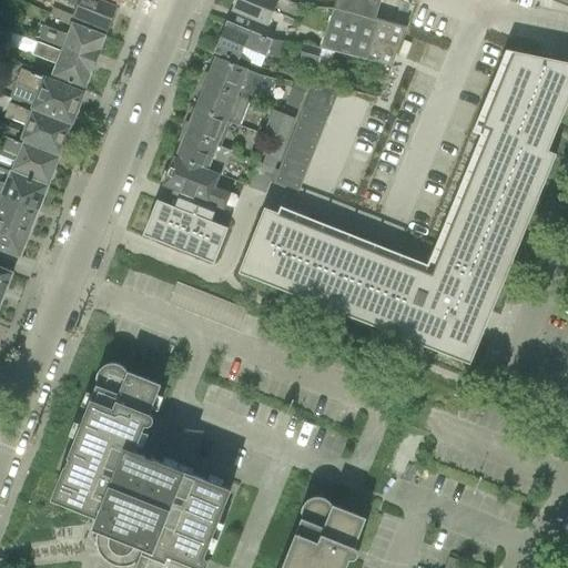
[(72,18),(87,24),(107,33),(117,9),(94,0),(60,0),(77,6),(72,18)]
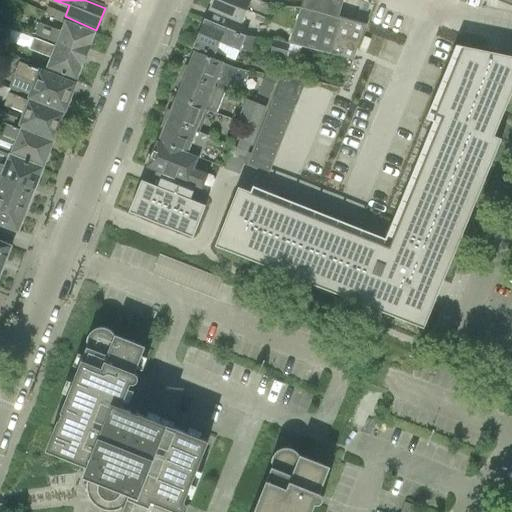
[(257,0),(255,0),(212,0),(208,11),(242,24),(248,8),(259,13),(258,16),(267,19),(272,6),(257,0)]
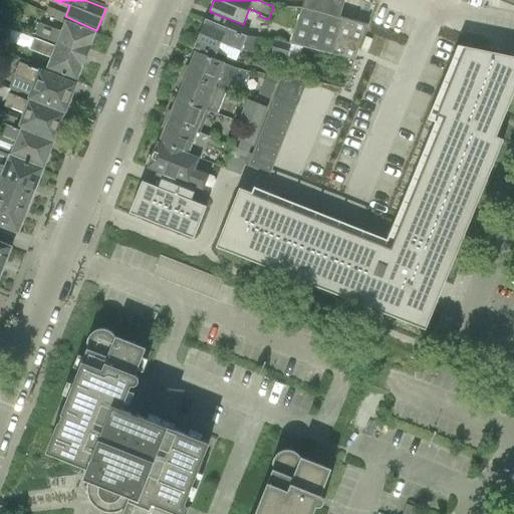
[(302,0),(300,8),(314,12),(316,0),(302,0)]
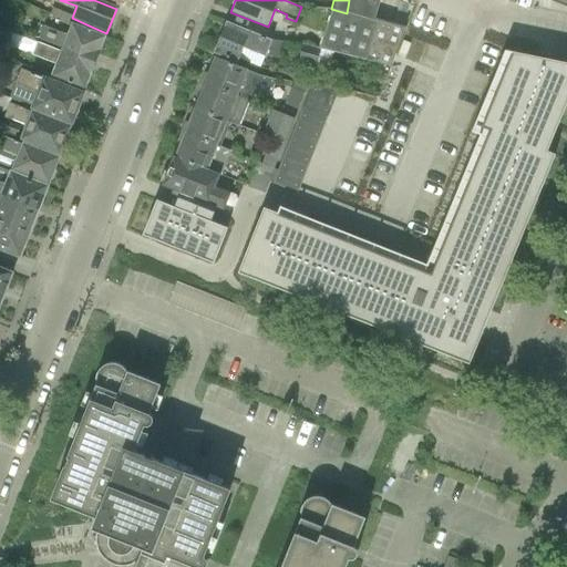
[(377,0),(349,0),(347,13),(371,20),(377,0)]
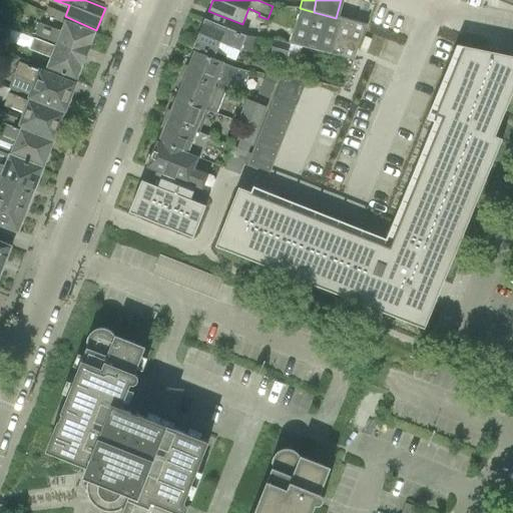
[(512,0),(493,0),(512,8),(512,0)]
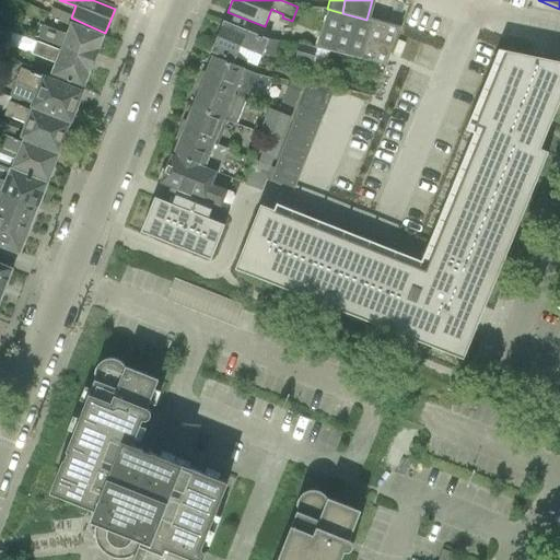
[(342,13),(327,9),(315,48),(316,48),(385,66),(398,30),(366,20),(342,13)]
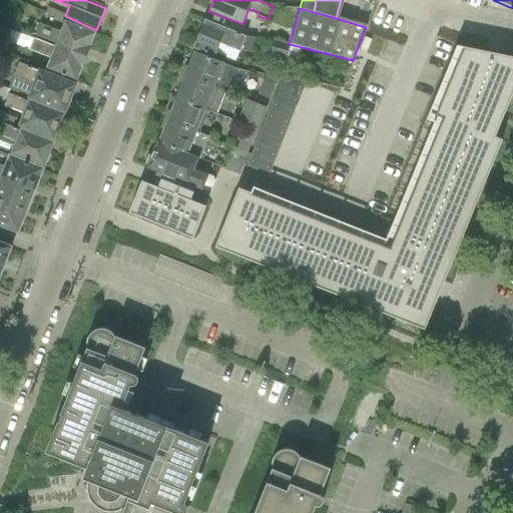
[(0,9),(0,23),(12,29),(17,16),(0,9)]
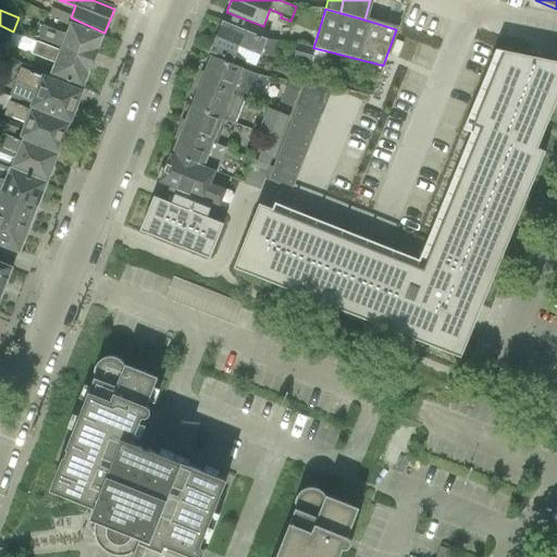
[(37,39),(94,61),(103,36),(71,23),(64,36),(42,27),(37,39)]
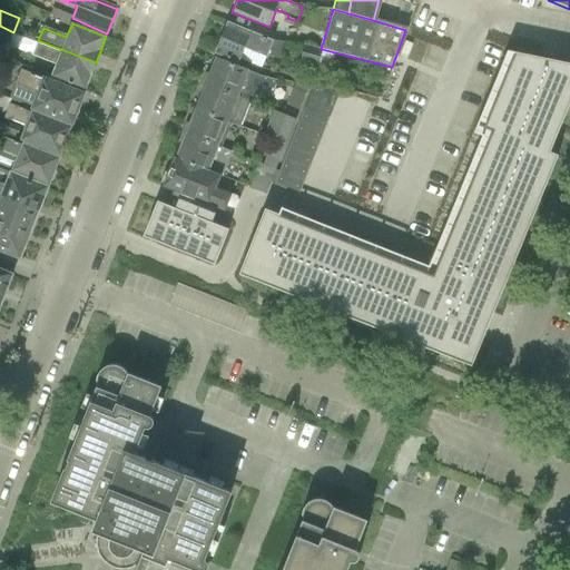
[(227,23),(215,53),(236,62),(238,64),(243,51),(244,49),(266,58),(266,56),(267,56),(276,59),(283,42),(273,41),(227,23)]
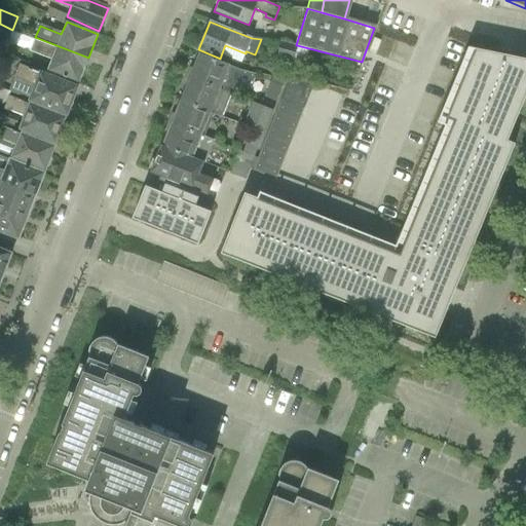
[(12,30),(0,24),(0,40),(8,43),(12,30)]
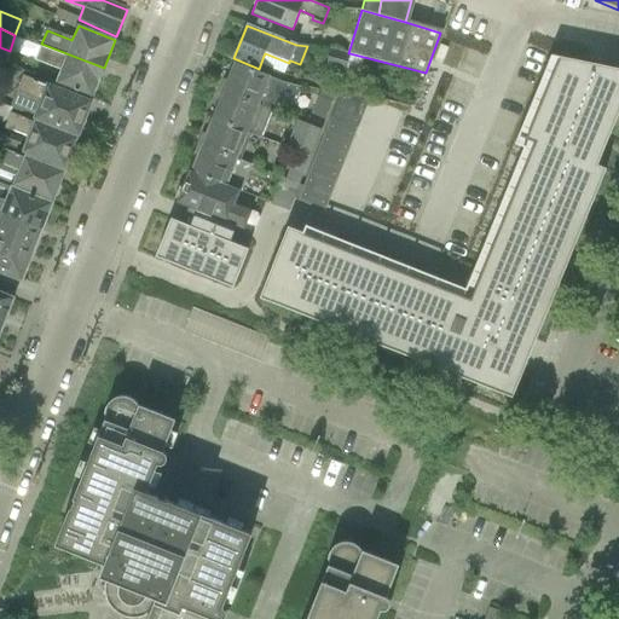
[(40,46),(34,61),(61,71),(55,85),(69,90),(91,99),(103,71),(104,68),(81,59),(67,53),(65,57),(40,46)]
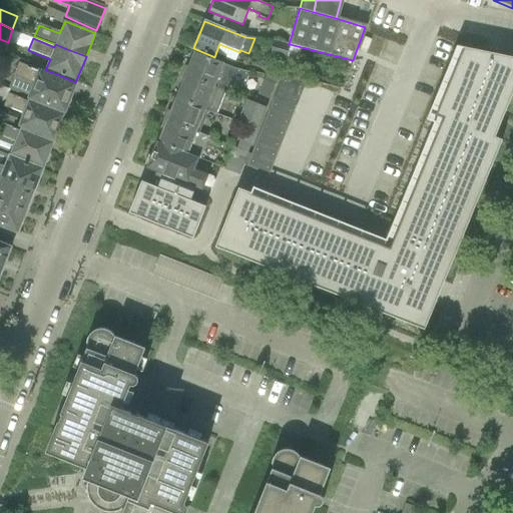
[(274,39),(270,55),(286,60),(290,44),(289,44),(274,39)]
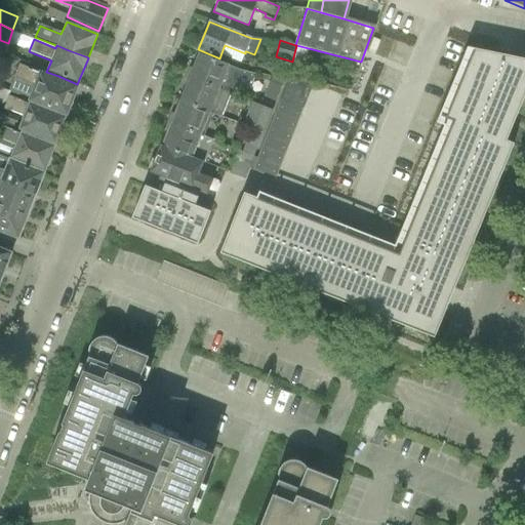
[(228,234),(224,245),(389,311),(386,318),(392,320),(392,321),(394,322),(394,321),(408,327),(407,327),(409,328),(410,327),(426,333),(435,310),(444,313),(444,311),(444,310),(438,304),(443,290),(452,289),(453,289),(454,287),(445,284),(505,140),(497,137),(524,69),(524,58),(469,47),(467,47),(466,49),(467,50),(468,48),(473,49),(445,119),(452,121),(398,254),(261,200),(245,194),(243,193),(242,195),(243,195),(237,212),(236,212),(235,214),(236,214),(229,232),(228,232),(227,234),(228,234)]
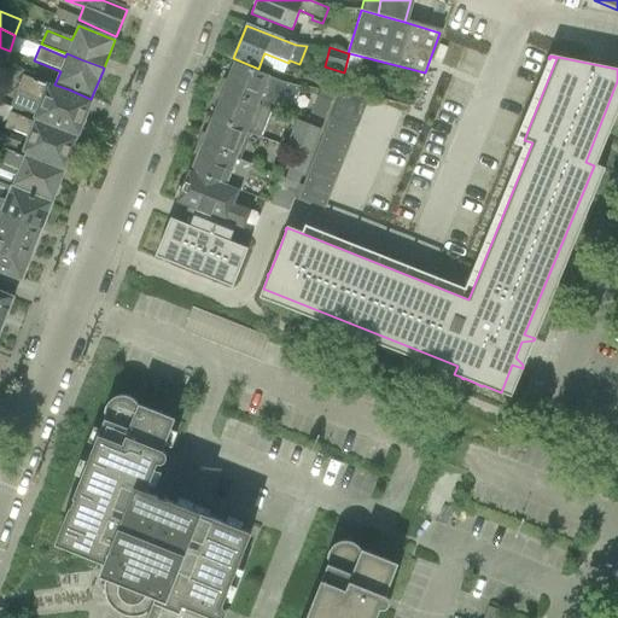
[(234,63),(223,91),(270,110),(273,101),(277,104),(280,94),(295,100),(299,88),(289,85),(234,63)]
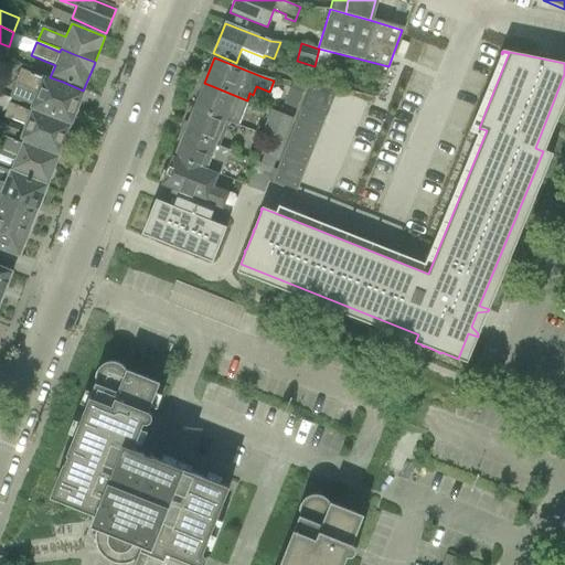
[(11,99),(51,115),(71,123),(72,119),(76,119),(80,112),(76,108),(83,94),(21,70),(10,98),(11,99)]
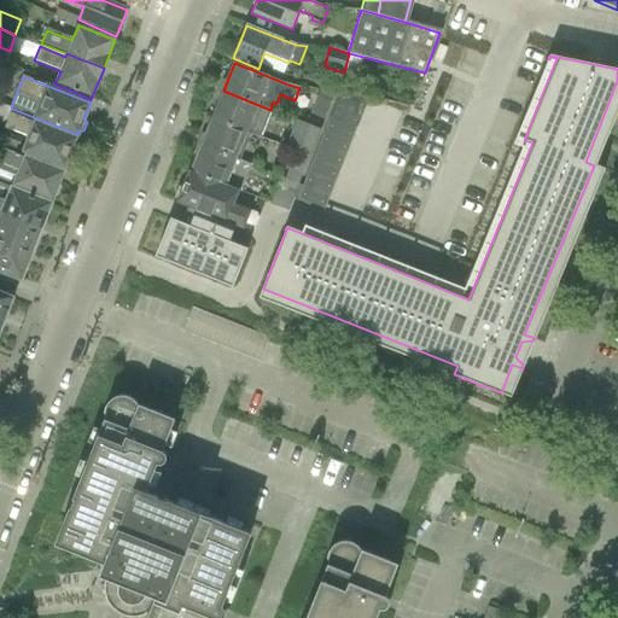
[(356,130),(369,97),(340,89),(328,120),(356,130)]
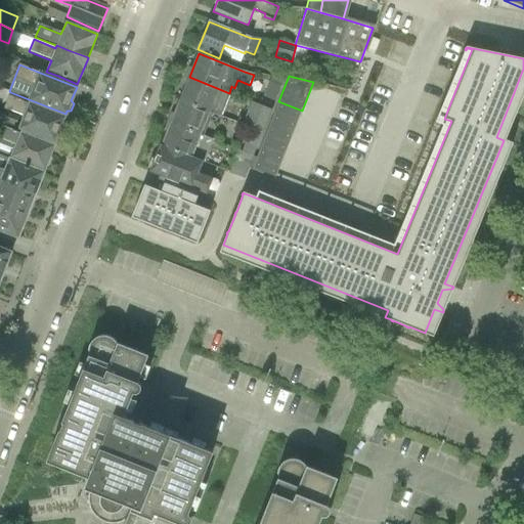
[(189,77),(180,99),(213,113),(220,116),(229,93),(189,77)]
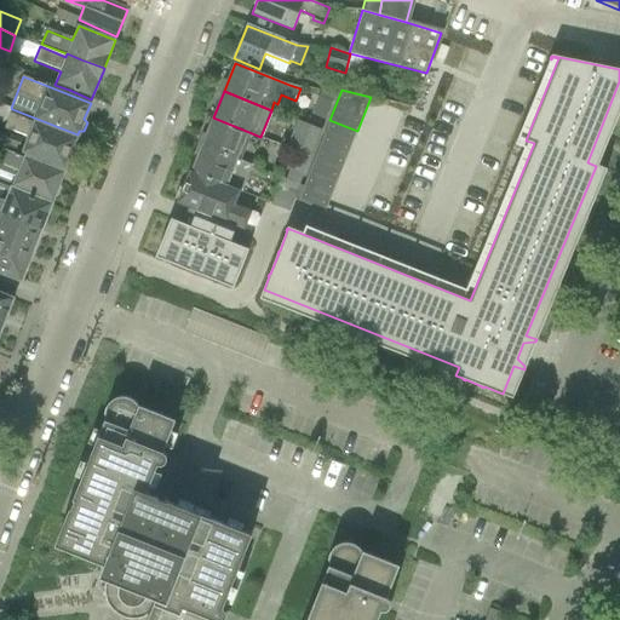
[(321,92),(311,115),(325,121),(334,97),(321,92)]
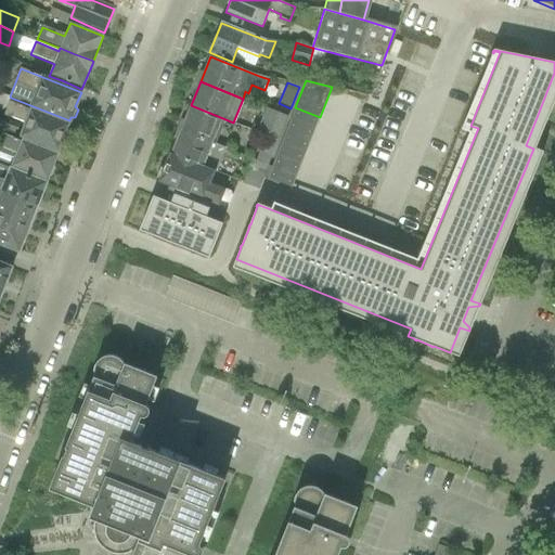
[(0,92),(0,110),(4,112),(9,101),(11,98),(10,97),(0,92)]
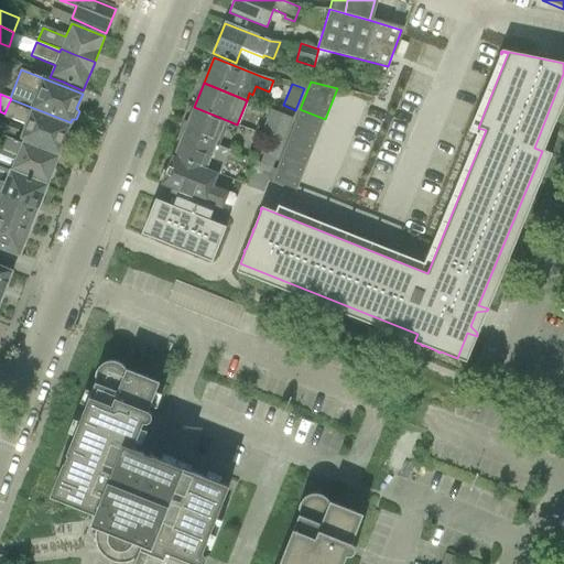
[(21,138),(38,144),(58,153),(60,149),(64,149),(67,141),(64,138),(69,127),(9,102),(4,114),(3,116),(26,125),(21,138)]
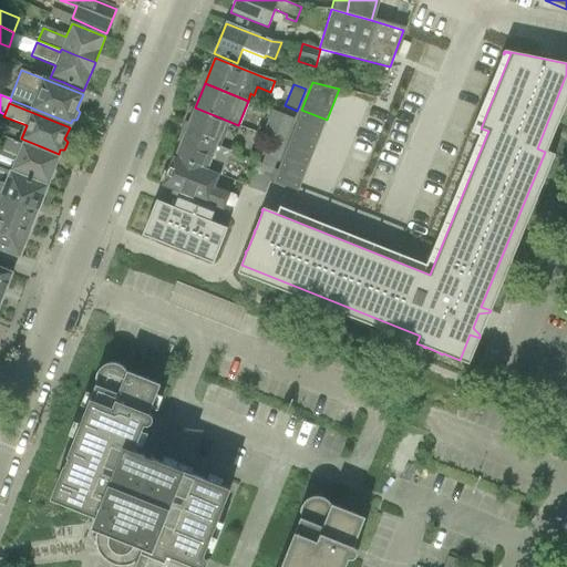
[(195,107),(186,133),(220,146),(230,122),(195,107)]
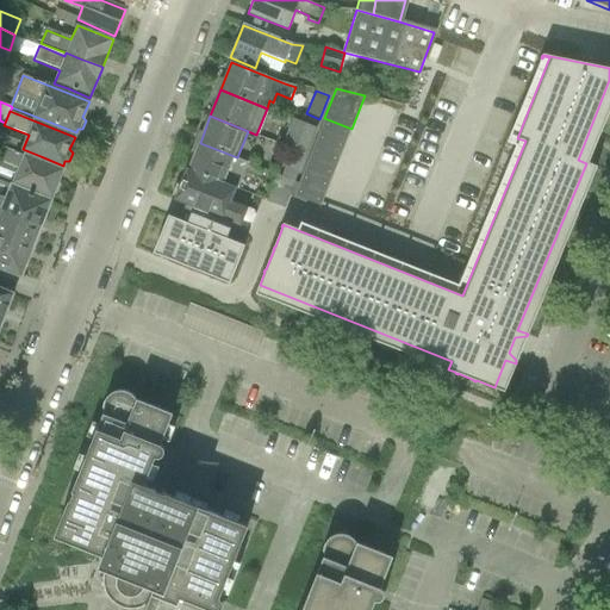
[(347,142),(352,129),(324,118),(319,131),(347,142)]
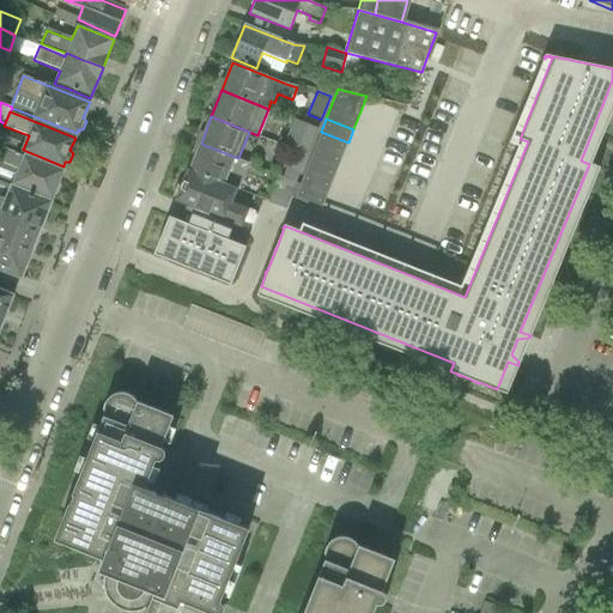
[(295,120),(284,146),(293,150),(308,156),(317,129),(295,120)]
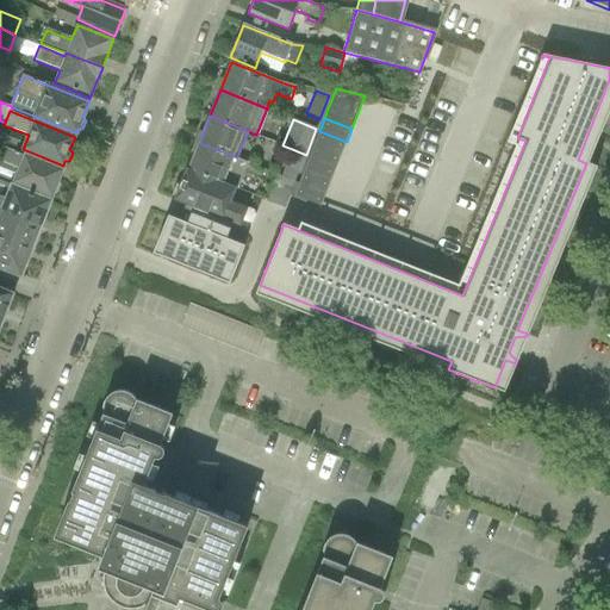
[(319,131),(315,143),(341,154),(347,142),(319,131)]
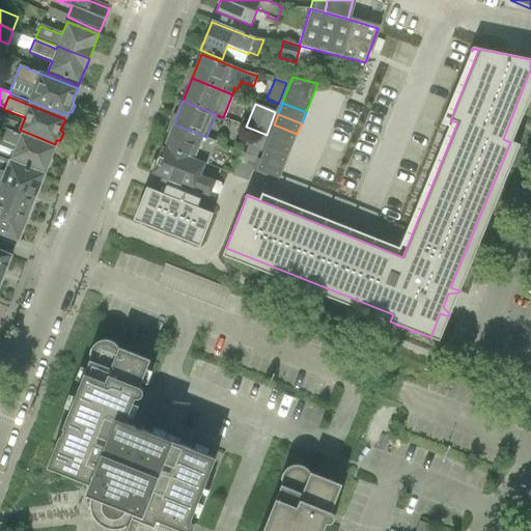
[(174,124),(165,147),(164,148),(196,161),(196,160),(205,164),(215,141),(205,138),(206,137),(174,124)]
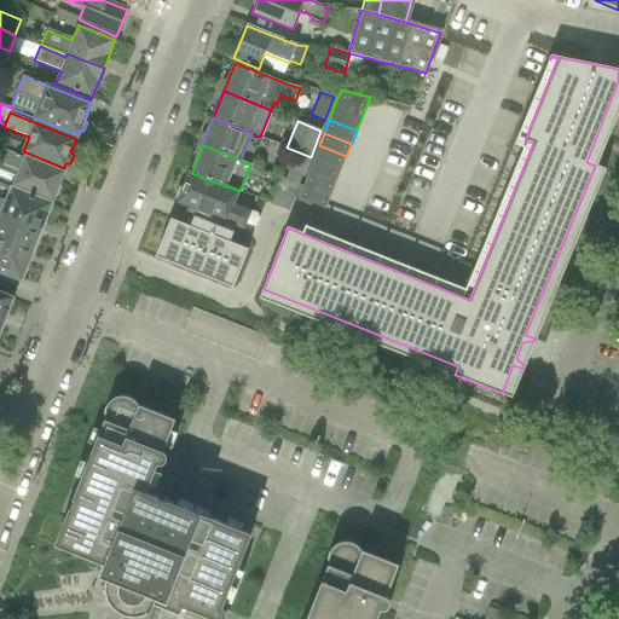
[(341,171),(346,156),(319,145),(313,160),(341,171)]
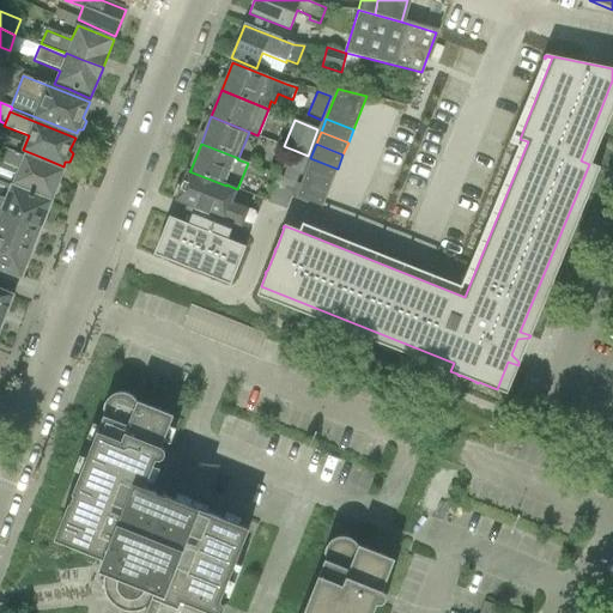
[(0,150),(0,177),(16,183),(29,189),(52,198),(53,195),(58,194),(61,186),(58,182),(62,170),(40,162),(1,147),(0,150)]
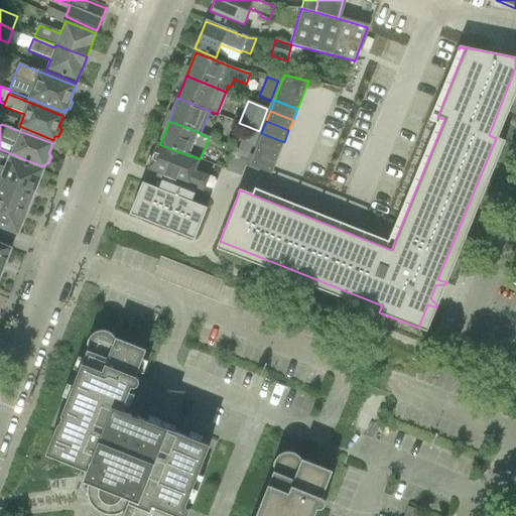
[(245,130),(241,141),(253,146),(259,131),(247,126),(247,127),(245,130)]
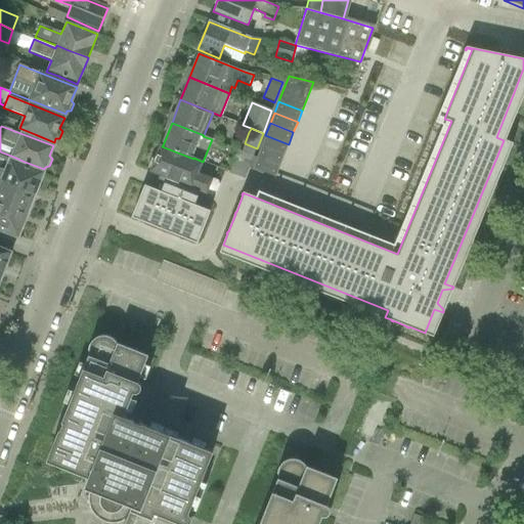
[(285,156),(289,144),(265,135),(261,146),(285,156)]
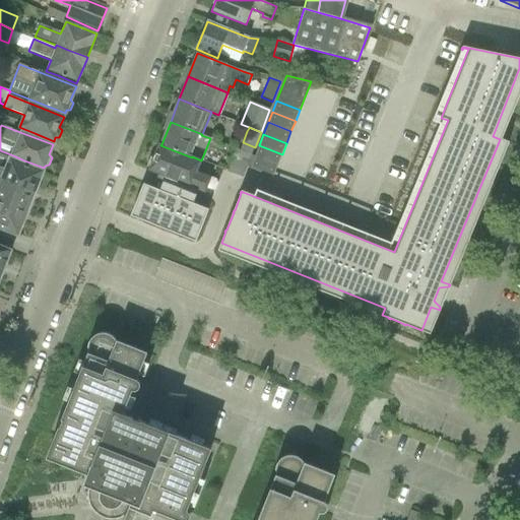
[(160,145),(161,144),(159,143),(153,158),(151,157),(148,166),(150,167),(148,171),(158,175),(197,190),(208,194),(214,193),(217,184),(214,179),(197,172),(201,160),(192,156),(192,157),(160,145)]
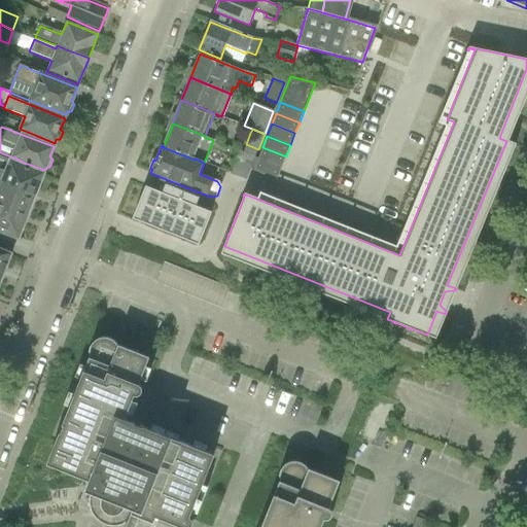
[(262,147),(258,159),(281,168),(286,156),(262,147)]
